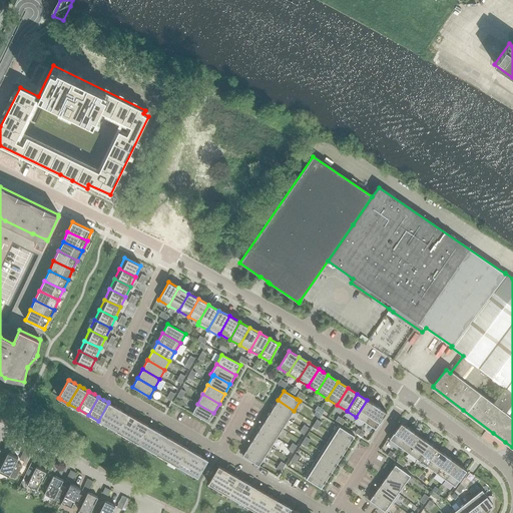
[(272,410),(288,420),(294,411),(278,400),(272,410)]
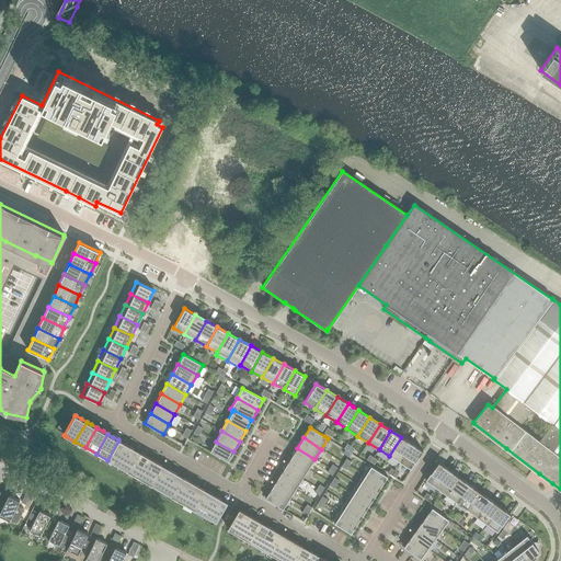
[(389,456),(400,462),(412,444),(401,437),(389,456)]
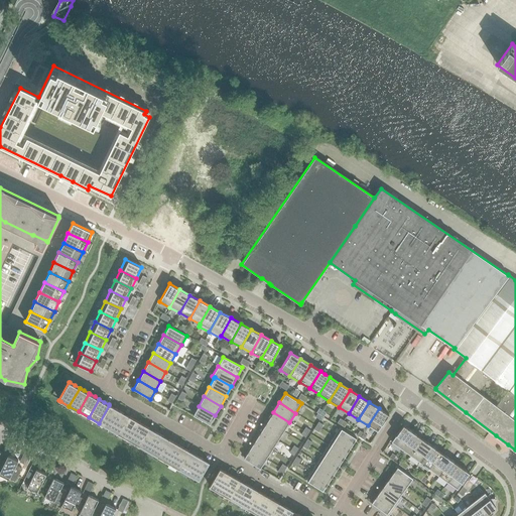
[(99,423),(109,428),(119,410),(109,405),(99,423)]
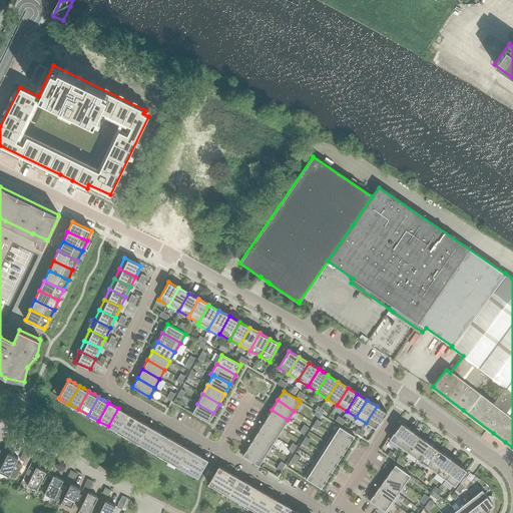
[(191,413),(208,423),(213,413),(197,404),(191,413)]
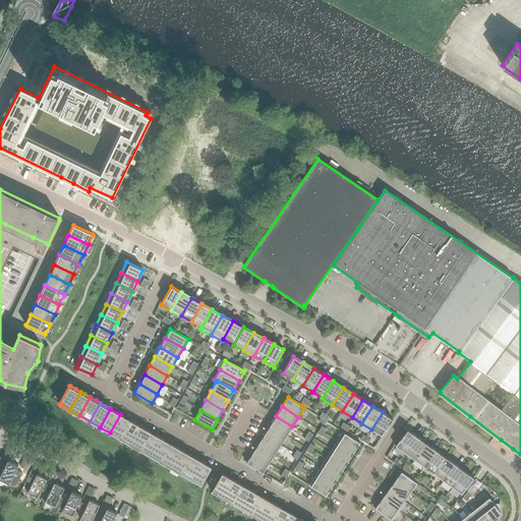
[(371,429),(382,436),(392,418),(383,412),(371,429)]
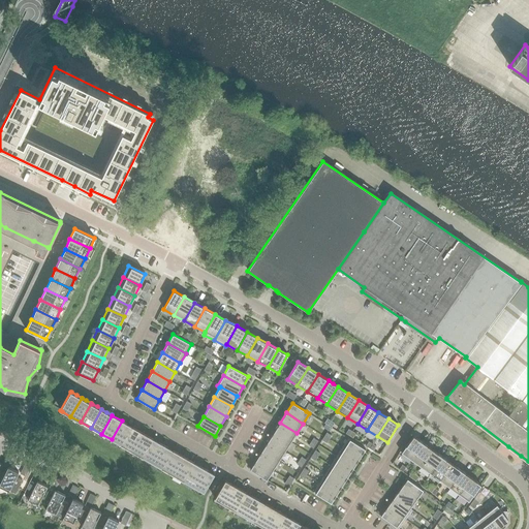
[(127,424),(122,421),(112,439),(122,445),(132,427),(127,424)]
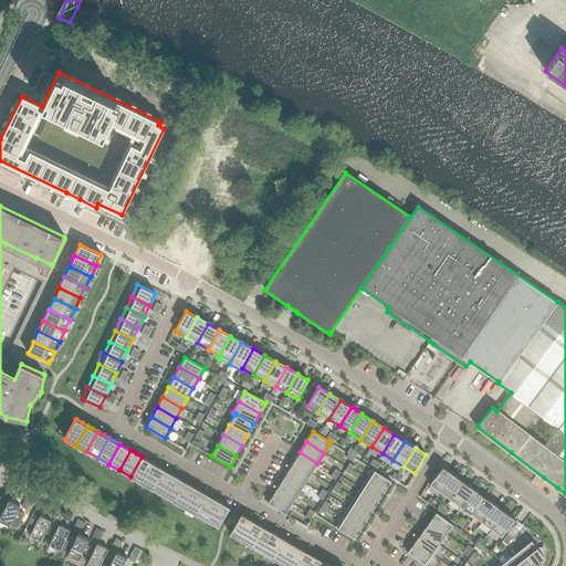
[(293,462),(311,473),(317,463),(300,452),(293,462)]
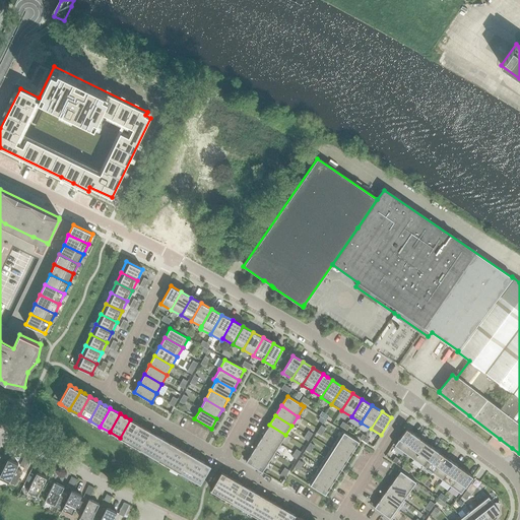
[(131,419),(130,419),(120,438),(130,444),(140,426),(135,423),(131,419)]
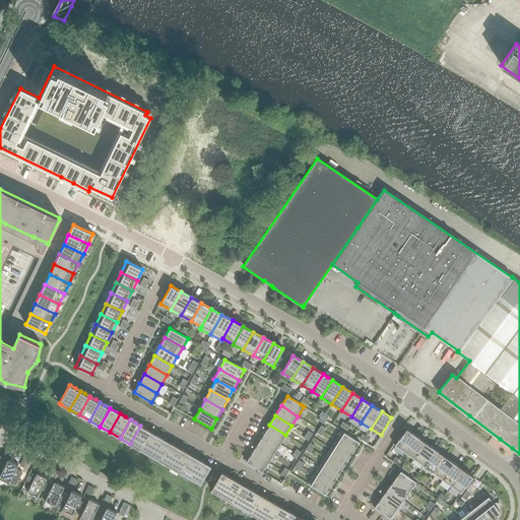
[(269,425),(263,434),(279,444),(285,435),(269,425)]
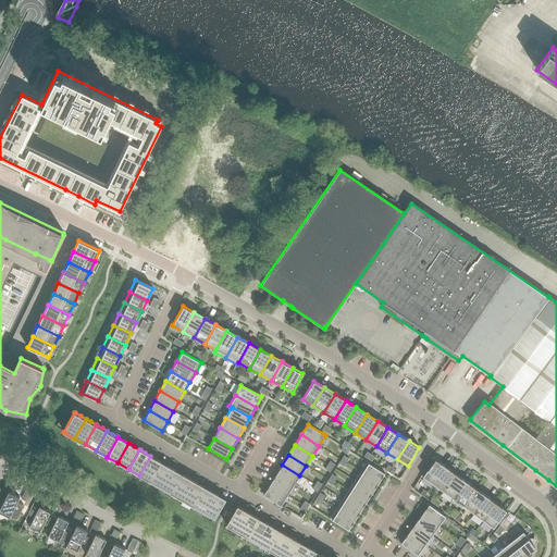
[(155,458),(150,456),(139,475),(149,481),(161,461),(160,461),(155,458)]
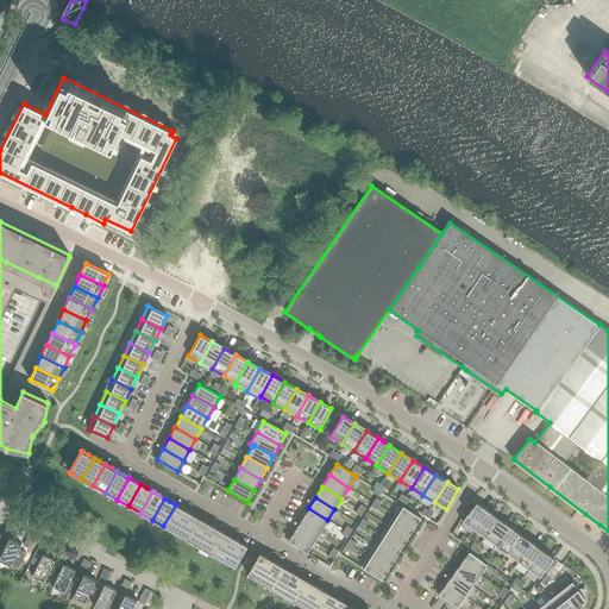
[(475,501),(460,520),(472,528),(487,509),(475,501)]
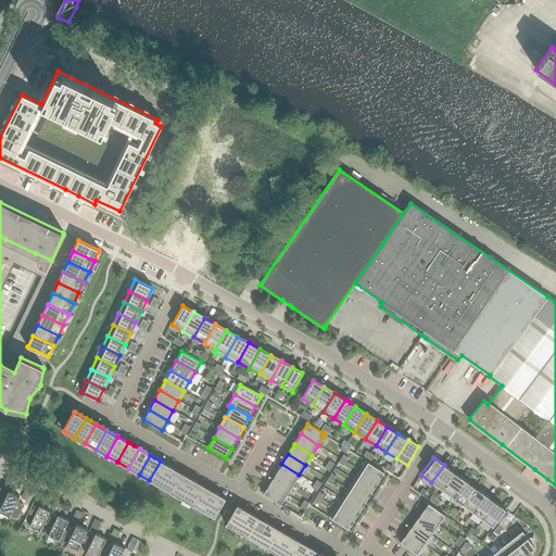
[(172,467),(166,465),(161,462),(161,460),(149,480),(160,487),(172,467)]
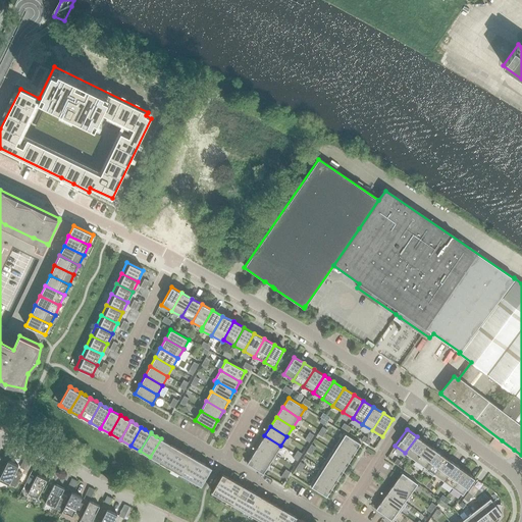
[(344,433),(337,441),(355,453),(360,444),(344,433)]
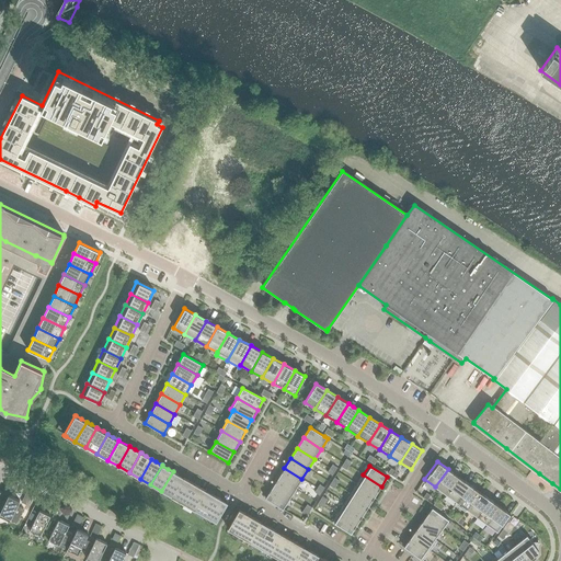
[(296,489),(301,479),(284,468),(278,478),(296,489)]
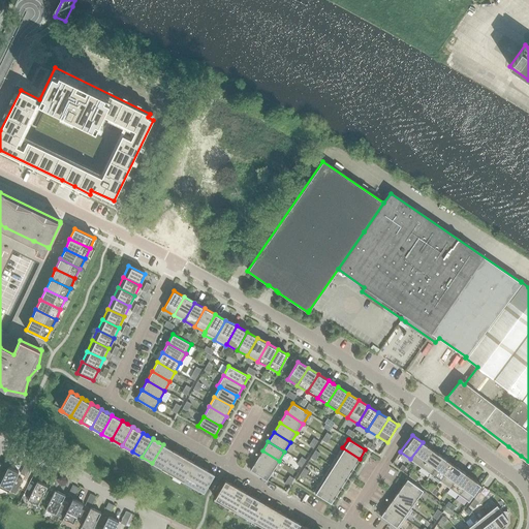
[(432,449),(423,442),(410,459),(419,466),(432,449)]
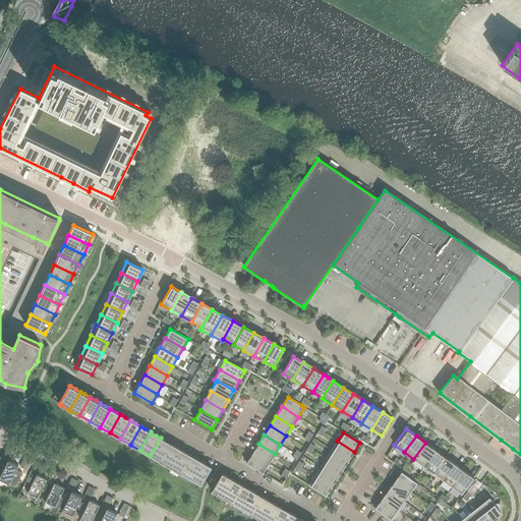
[(165,441),(161,438),(150,456),(160,462),(171,444),(170,444),(165,441)]
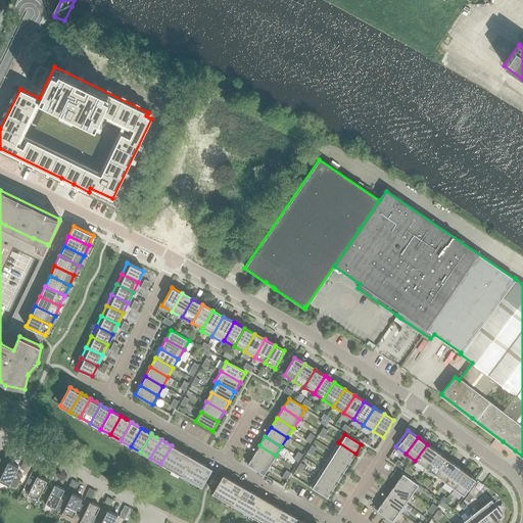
[(349,463),(355,454),(338,442),(332,452),(349,463)]
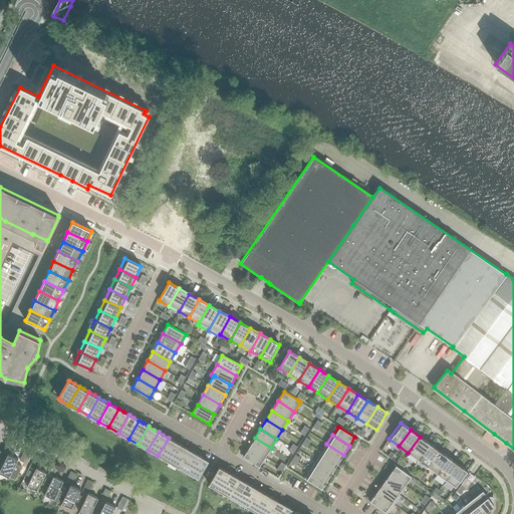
[(420,437),(408,453),(418,460),(430,443),(420,437)]
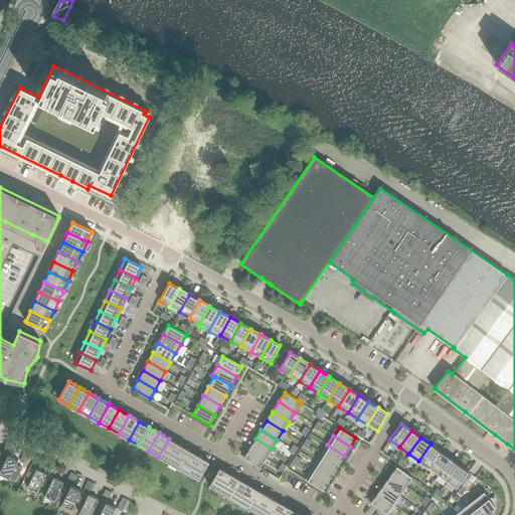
[(169,439),(158,457),(168,463),(178,445),(174,442),(169,439)]
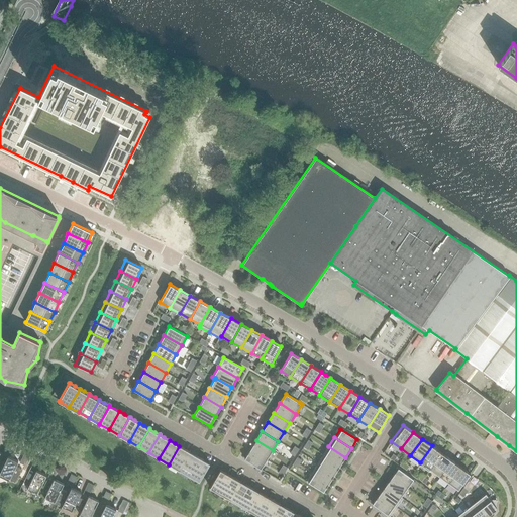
[(267,460),(273,450),(256,440),(250,450),(267,460)]
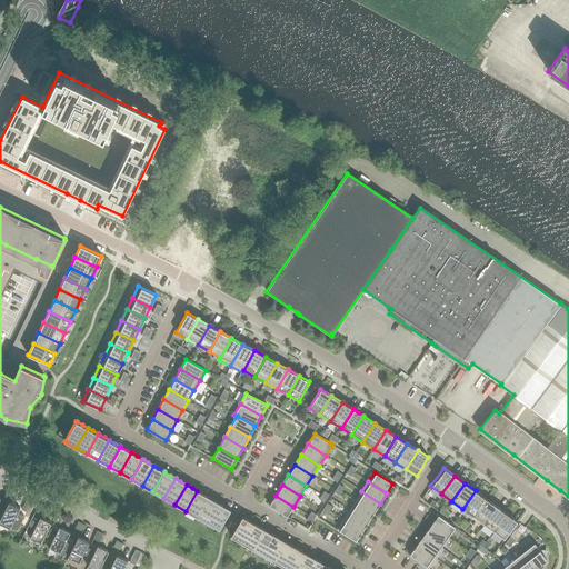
[(2,500),(8,503),(15,490),(8,488),(2,500)]
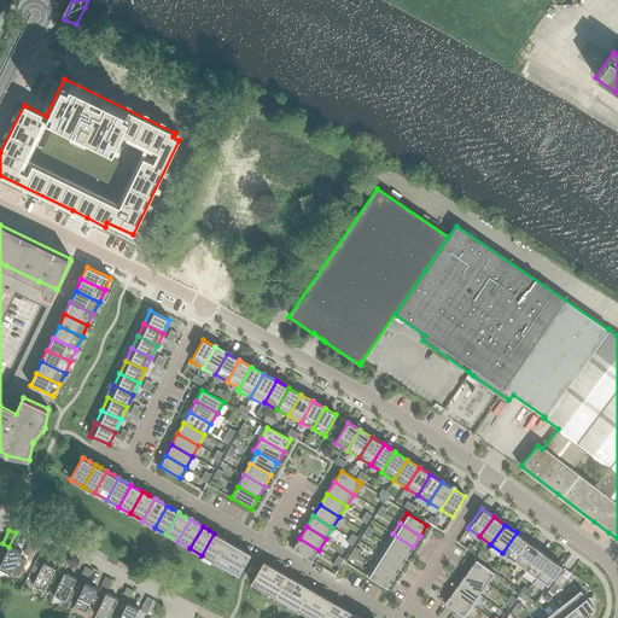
[(517,532),(502,553),(513,561),(528,541),(517,532)]
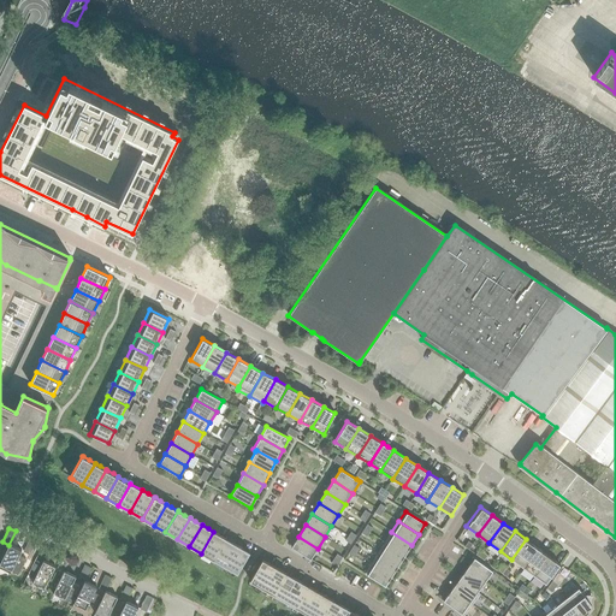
[(219,534),(213,532),(201,554),(213,560),(225,538),(219,534)]
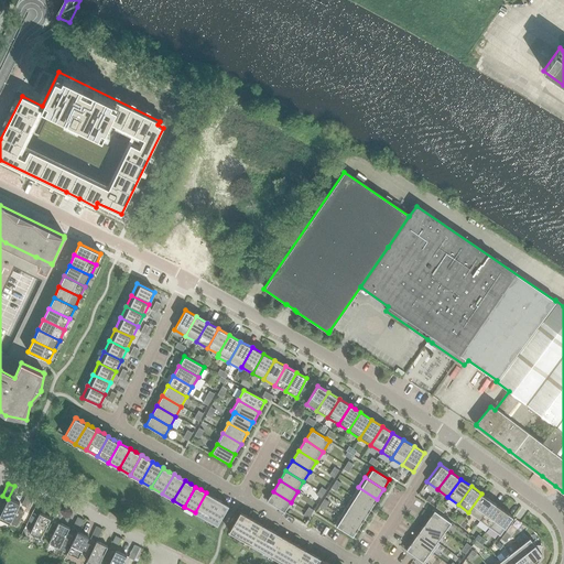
[(353,497),(371,508),(377,499),(358,487),(353,497)]
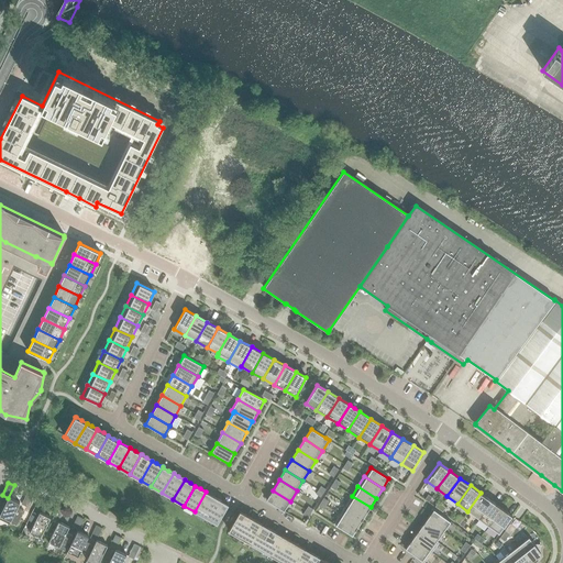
[(273,490),(266,500),(284,511),(290,501),(273,490)]
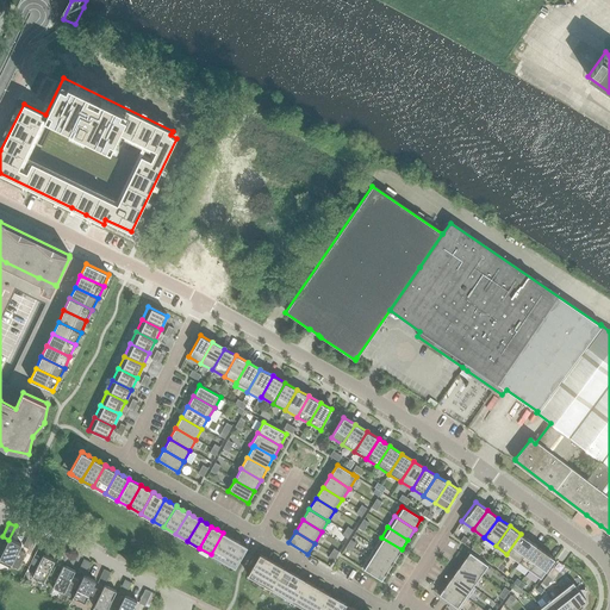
[(29,549),(36,536),(30,533),(23,547),(29,549)]
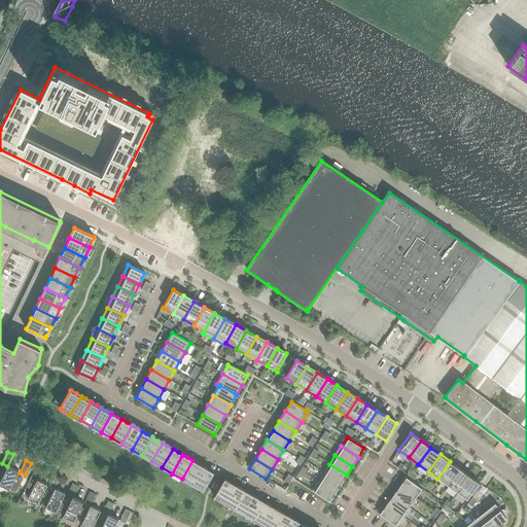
[(203,466),(199,463),(194,461),(192,460),(182,479),(192,485),(203,466)]
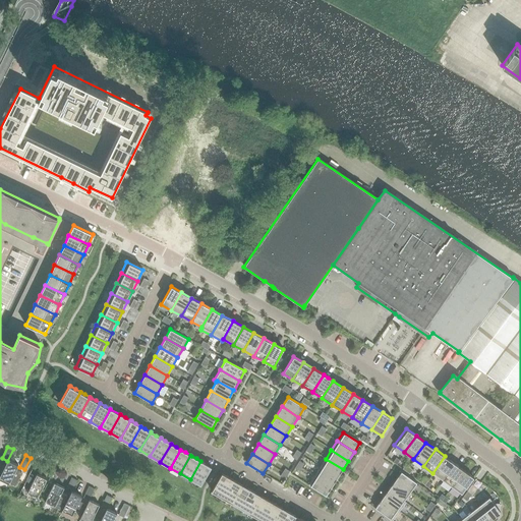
[(445,456),(432,473),(442,479),(454,463),(445,456)]
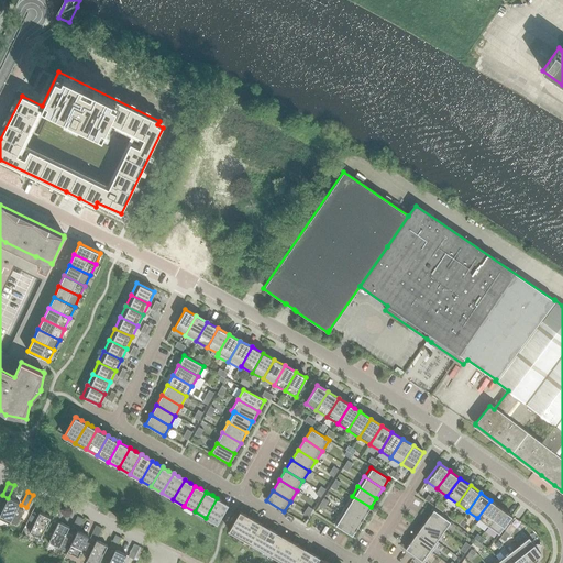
[(364,517),(371,507),(352,496),(345,505),(364,517)]
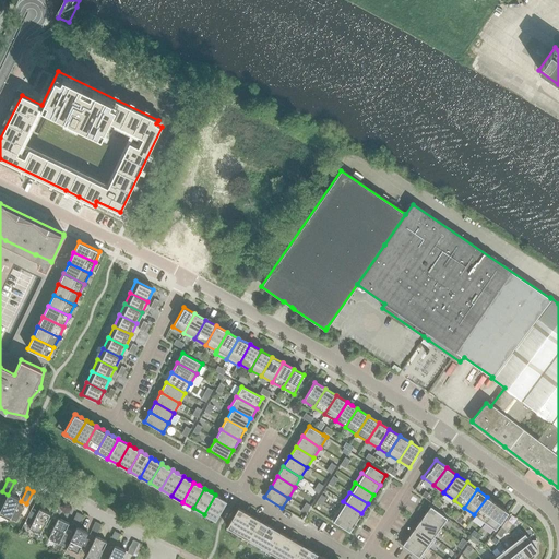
[(0,514),(9,520),(10,519),(15,522),(23,507),(16,504),(20,499),(9,494),(0,510),(0,514)]
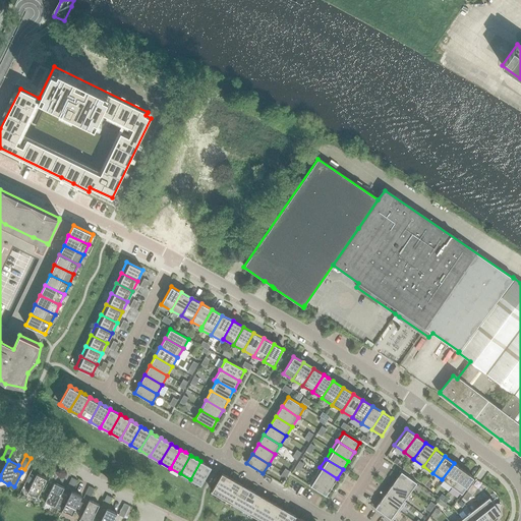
[(206,464),(200,461),(190,479),(200,485),(211,467),(211,466),(206,464)]
